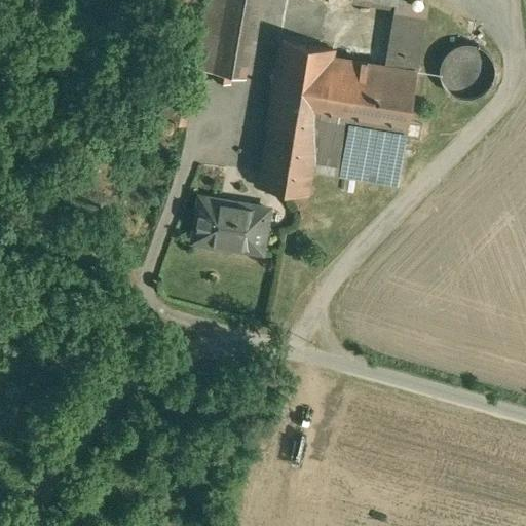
[(205,0),(194,68),(208,70),(220,0),(205,0)]
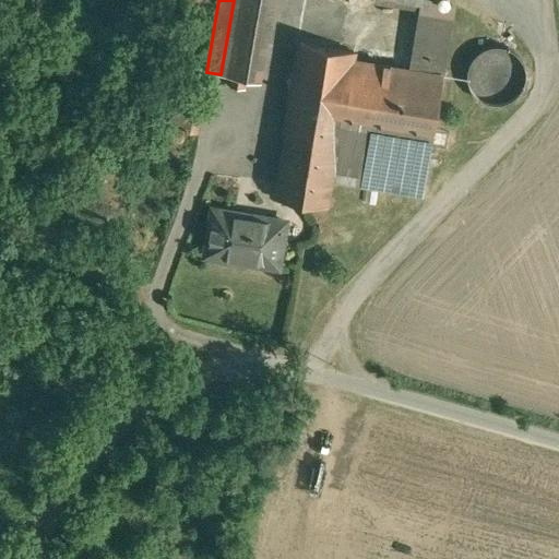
[(234,0),(221,74),(233,78),(246,79),(260,0),(234,0)]
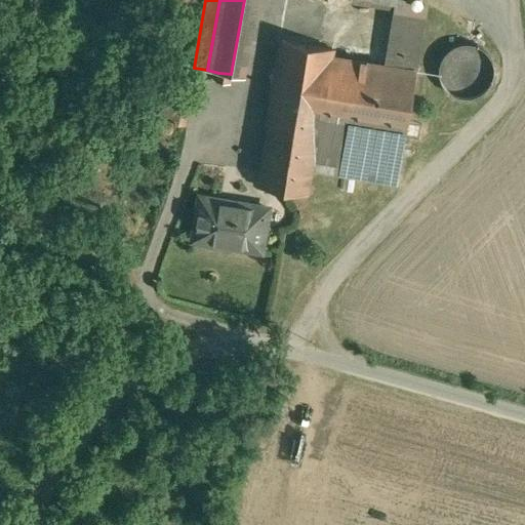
[(403,0),(353,0),(353,2),(395,9),(386,65),(413,70),(423,4),(403,0)]
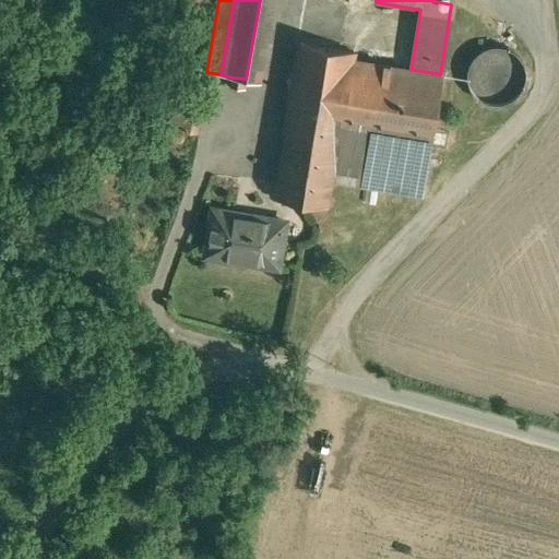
[(411,69),(353,60),(354,51),(300,43),(274,197),(329,205),(333,179),(341,129),(431,144),(443,74),(440,74),(411,69)]
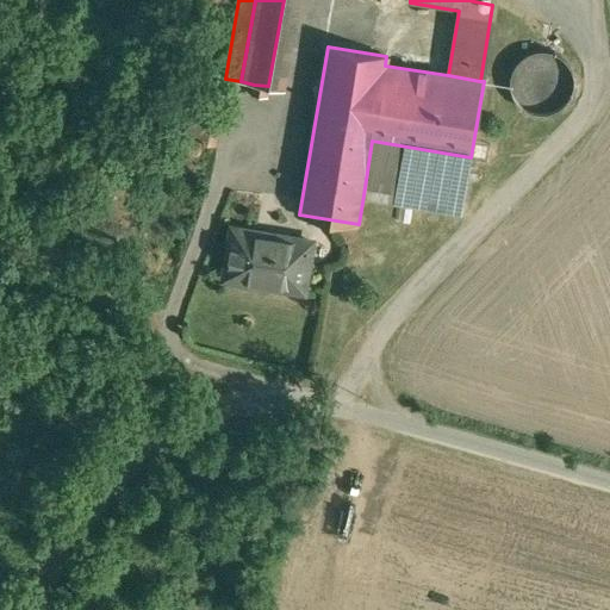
[(573,93),(576,81),(573,69),(566,58),(555,53),(543,50),(531,53),(521,60),(515,70),(512,82),(515,95),(522,105),(533,112),(545,113),(556,111),(567,104),(573,93)]
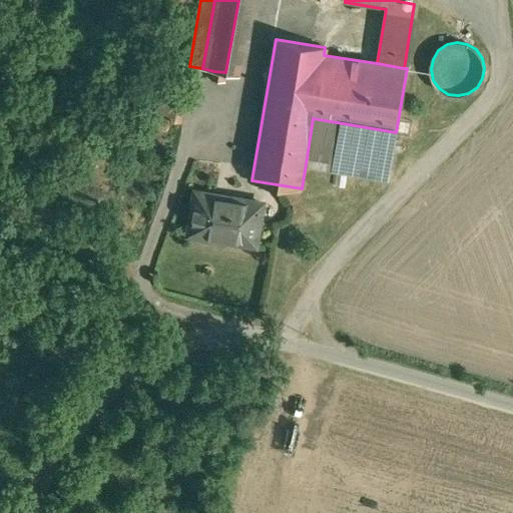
[(225,72),(213,71),(211,79),(224,82),(225,72)]
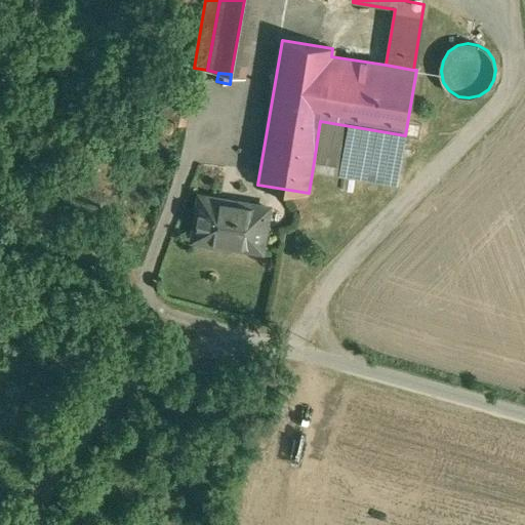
[(405,135),(320,121),(313,168),(397,183),(405,135)]
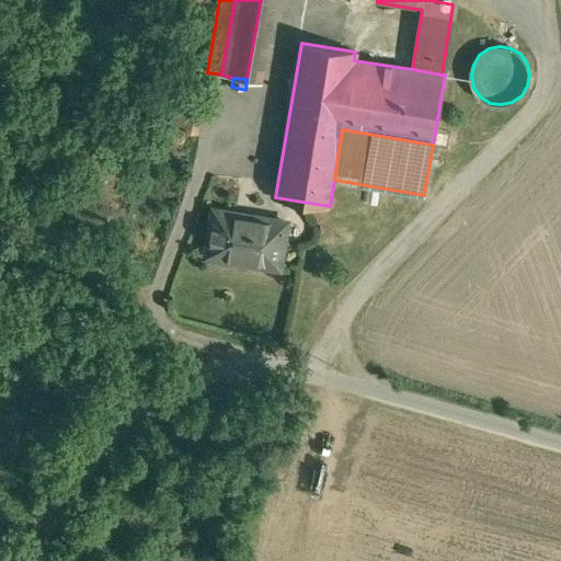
[(286,221),(214,209),(206,255),(279,267),(286,221)]
